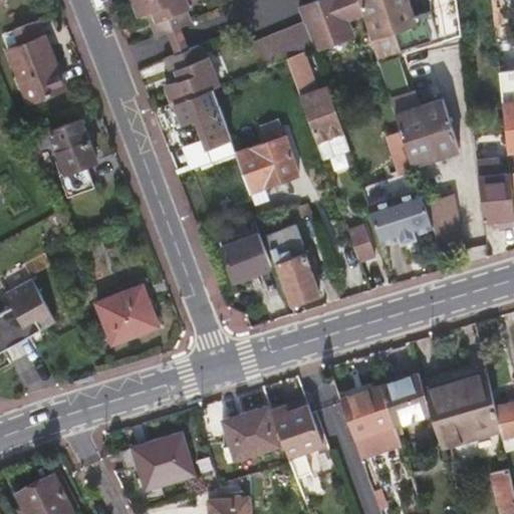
[(139,19),(148,15),(153,13),(157,23),(152,25),(157,39),(191,26),(185,12),(190,10),(185,0),(131,0),(133,2),(139,19)]
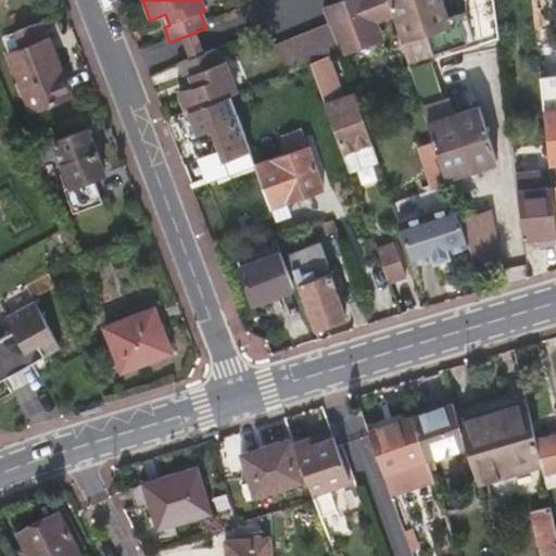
[(330,28),(316,34),(324,57),(339,51),(342,60),(383,45),(377,26),(393,21),(387,2),(386,0),(354,0),(324,12),(330,28)]
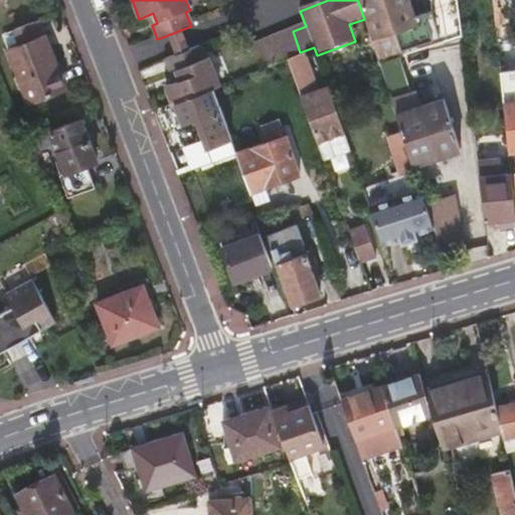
[(357,0),(358,2),(364,19),(377,58),(419,43),(411,17),(405,0),(357,0)]
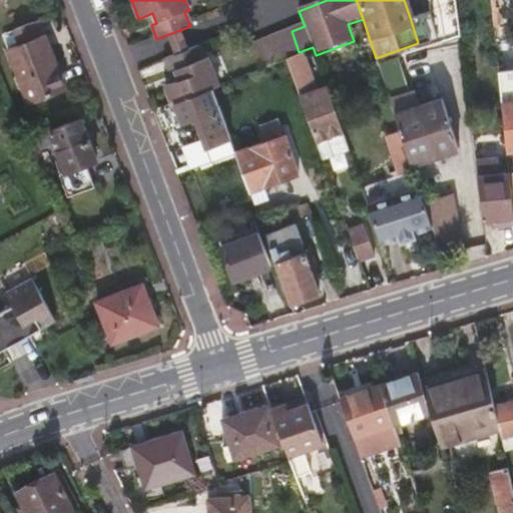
[(437,36),(458,29),(454,0),(430,0),(431,10),(437,36)]
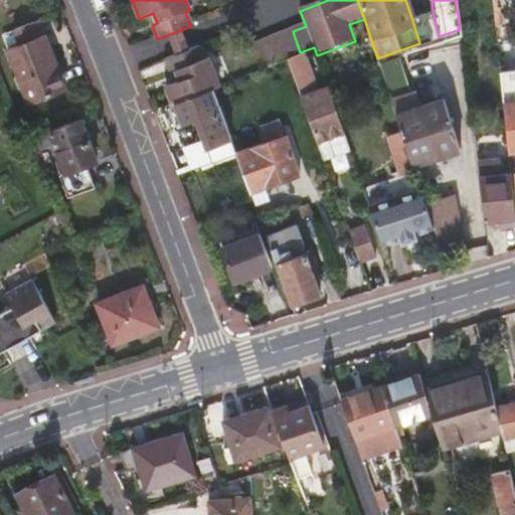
[(441,41),(439,36),(433,10),(411,17),(419,43),(421,48),(441,41)]
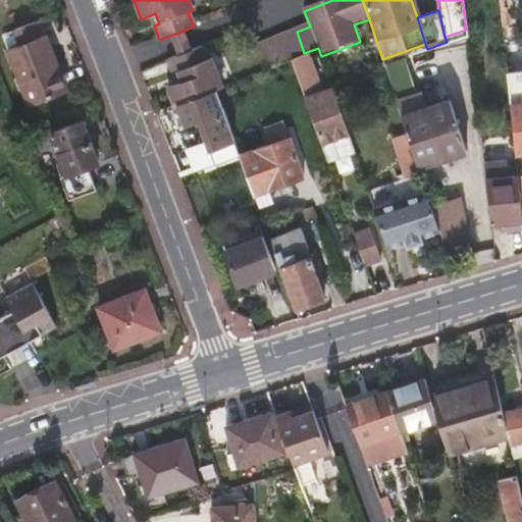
[(29,103),(66,89),(42,20),(3,35),(29,103)]
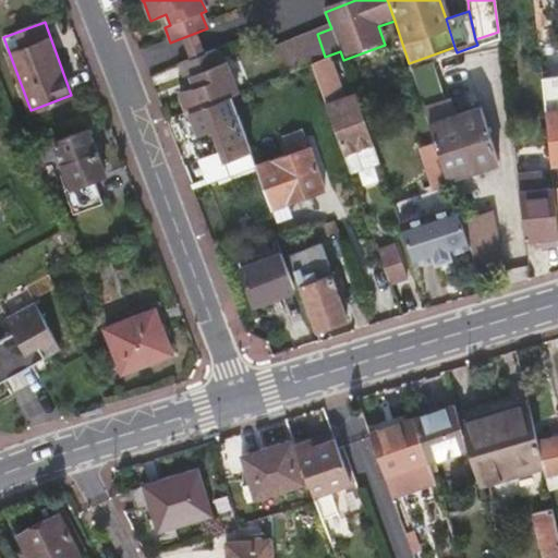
[(271,52),(280,76),(308,64),(308,63),(325,57),(317,34),(271,52)]
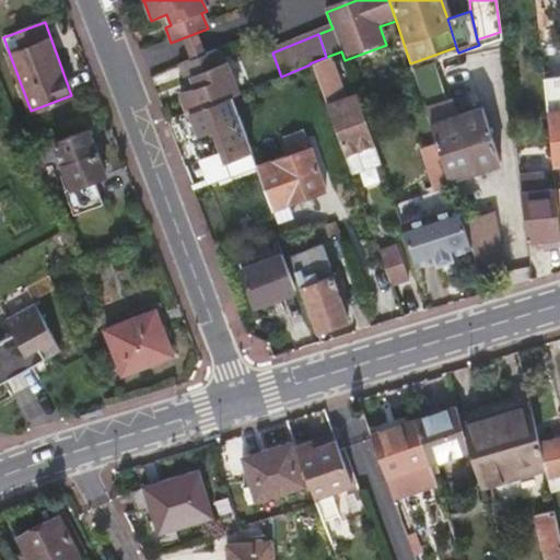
[(181,95),(188,114),(232,96),(238,94),(228,65),(223,67),(218,53),(181,67),(186,81),(193,79),(196,90),(189,92),(181,95)]
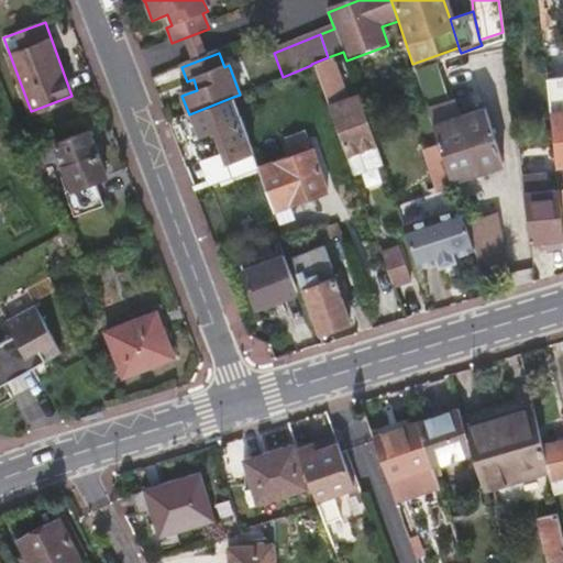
[(311,64),(311,65),(352,175),(353,175),(351,169),(357,166),(360,173),(382,164),(366,119),(357,95),(342,100),(328,57),(311,64)]
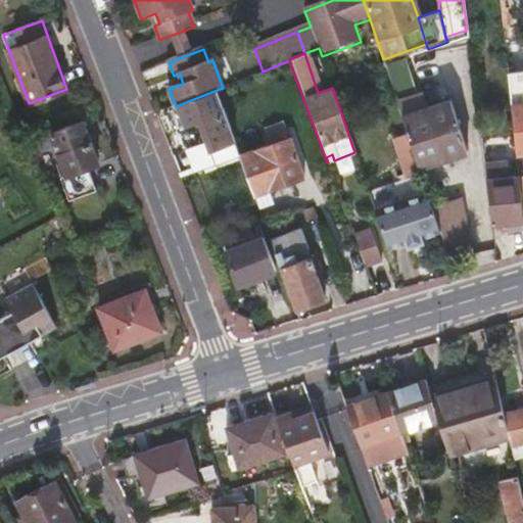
[(407,134),(418,168),(466,152),(450,100),(410,114),(406,101),(417,96),(405,59),(385,66),(393,92),(397,103),(401,116),(407,134)]
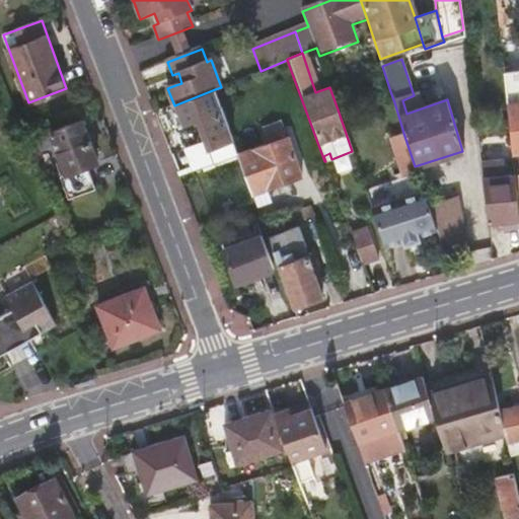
[(172,75),(175,85),(181,83),(178,73),(172,75)]
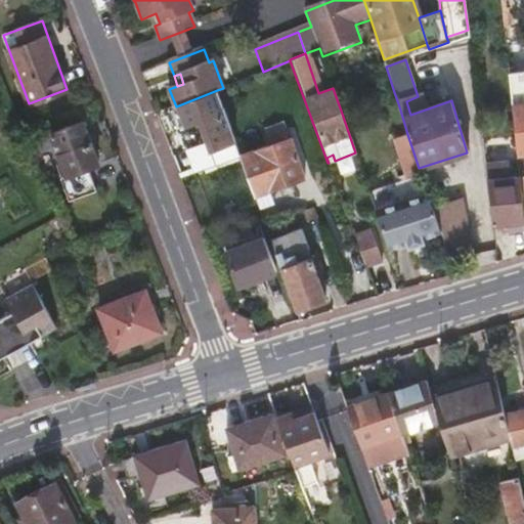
[(511,90),(517,153),(523,151),(523,96),(522,97),(522,89),(511,90)]
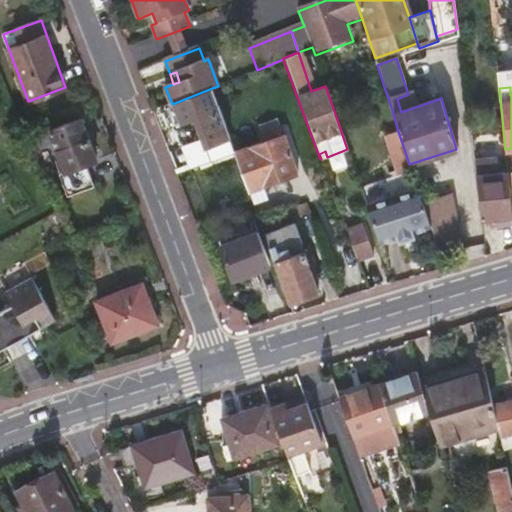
[(209,144),(229,137),(213,91),(168,109),(174,124),(199,115),(209,144)]
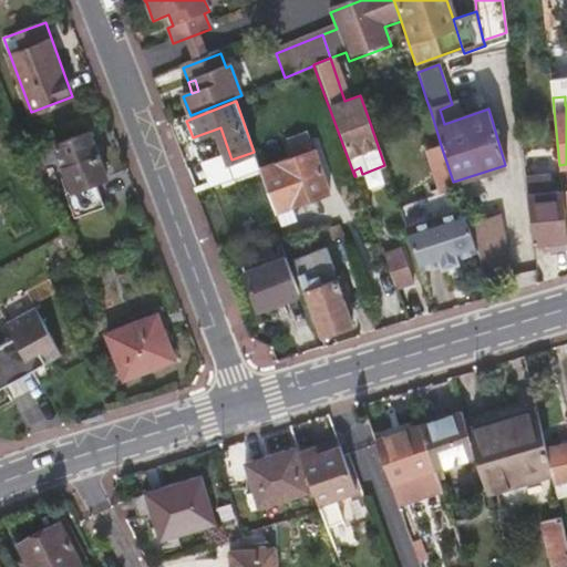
[(53,144),(72,189),(105,176),(89,131),(53,144)]
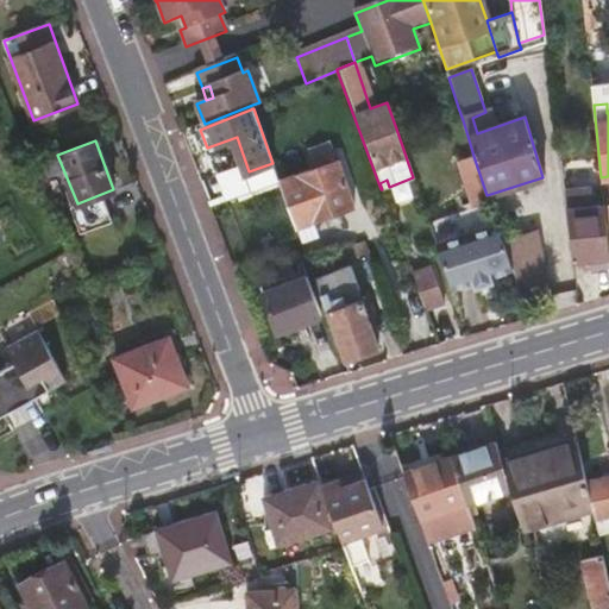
[(473,208),(489,202),(487,195),(473,156),(458,162),(465,184),(465,183),(473,208)]
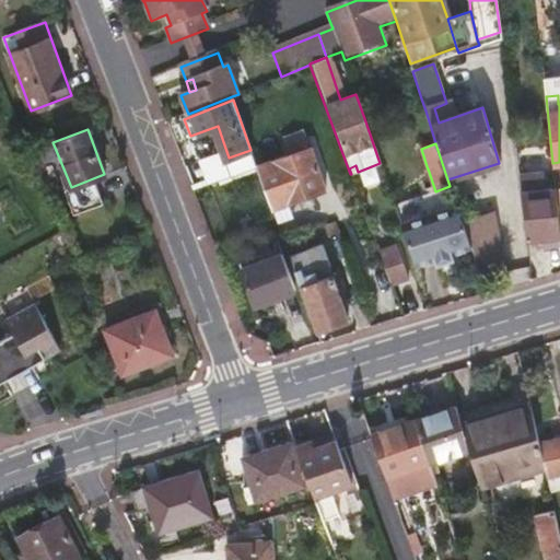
[(256,166),(271,208),(324,189),(310,149),(256,166)]
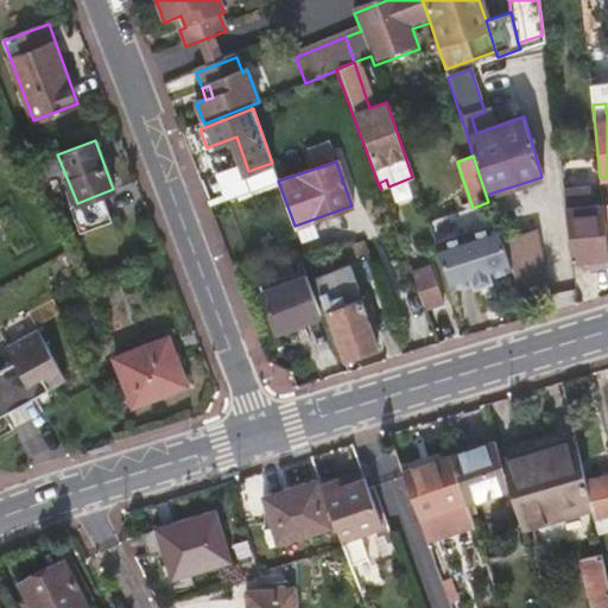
[(563,190),(571,260),(587,259),(588,268),(594,267),(607,265),(607,255),(605,223),(602,204),(593,206),(590,187),(563,190)]
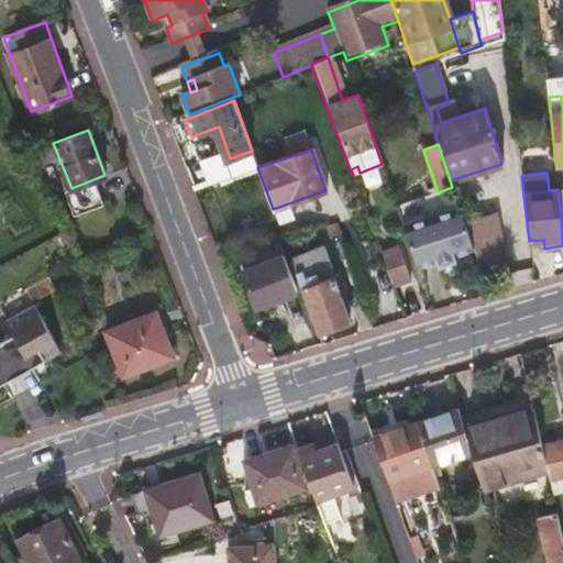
[(472,250),(459,208),(452,187),(438,192),(409,201),(396,206),(399,216),(414,257),(417,267),(431,264),(432,269),(460,261),(457,255),(472,250)]
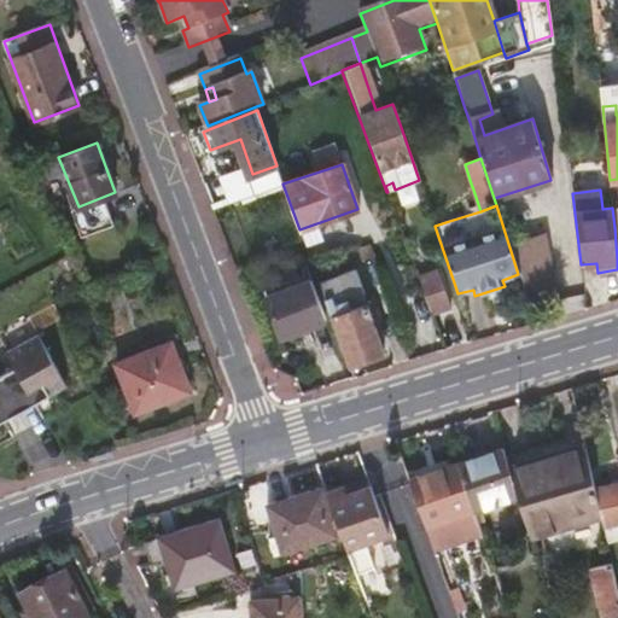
[(430,211),(435,226),(449,221),(445,208),(430,211)]
